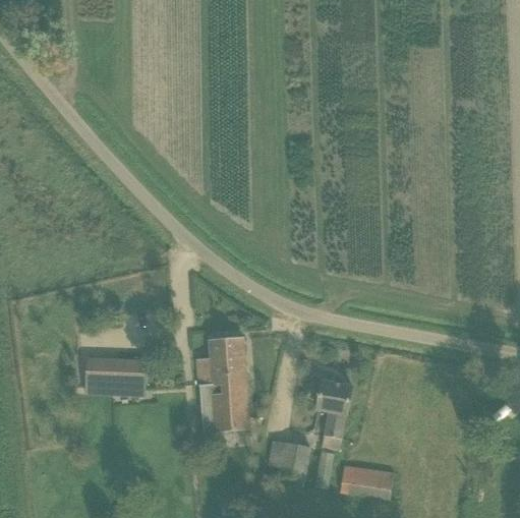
[(217,430),(247,428),(248,428),(242,336),(240,336),(210,338),(209,338),(211,368),(197,369),(201,433),(217,430)]
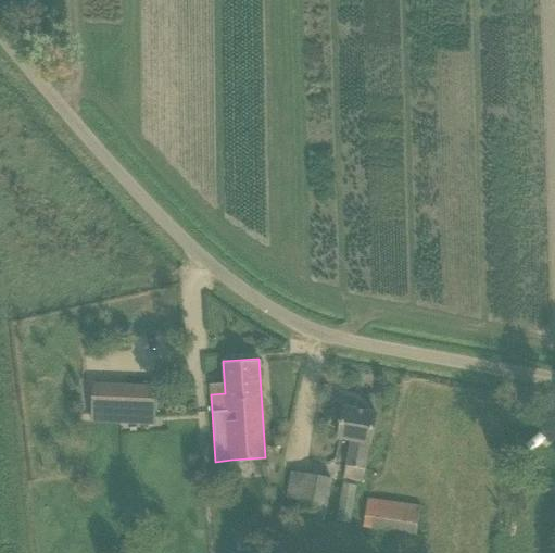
[(91,381),(90,412),(155,415),(156,384),(91,381)]
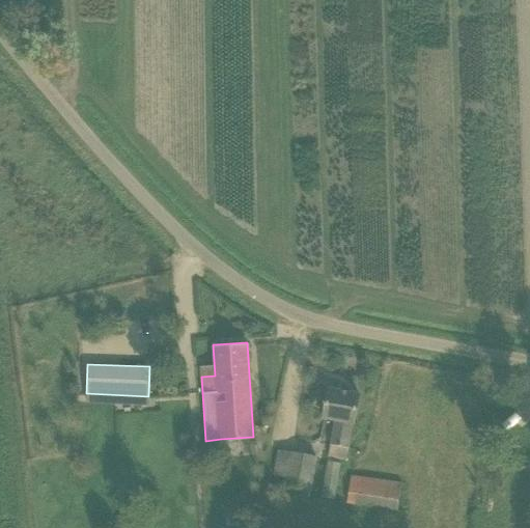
[(344,459),(347,445),(352,421),(353,421),(358,392),(328,387),(323,415),(334,418),(328,454),(344,459)]
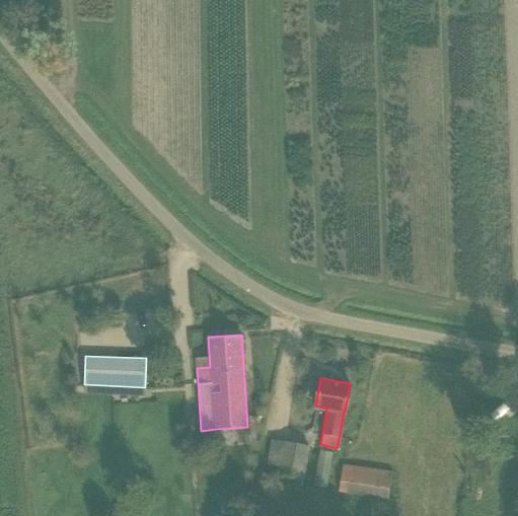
[(271,437),(267,461),(280,464),(278,471),(279,471),(277,482),(299,486),(301,475),(302,475),(308,444),(284,439),(284,440),(271,437)]
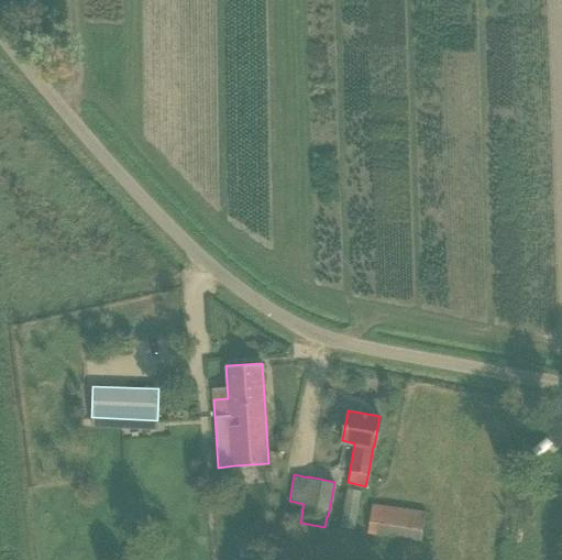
[(356,525),(361,486),(344,484),(341,524),(356,525)]
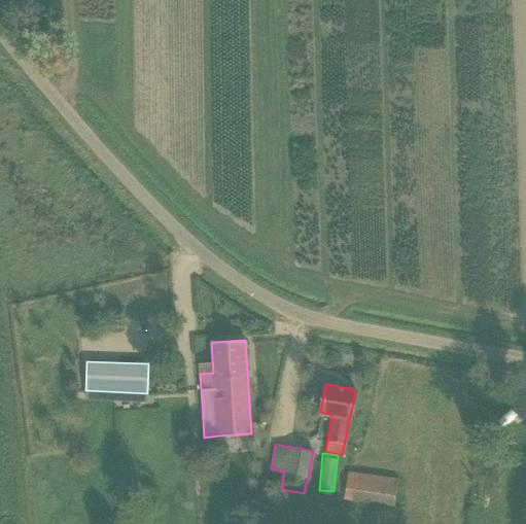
[(393,504),(396,479),(348,470),(344,497),(393,504)]
